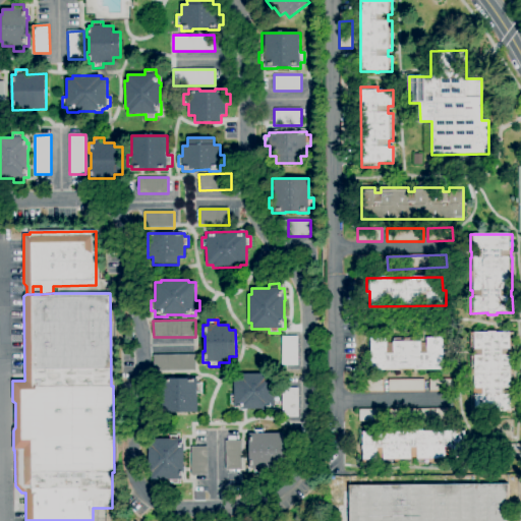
[(514,411),(471,412),(470,395),(472,395),(472,389),(470,389),(470,356),(472,356),(472,349),(470,349),(470,333),(487,333),(487,332),(497,331),(497,333),(513,333),(513,349),(512,349),(512,355),(514,355),(514,389),(512,389),(512,395),(514,395),(514,411)]
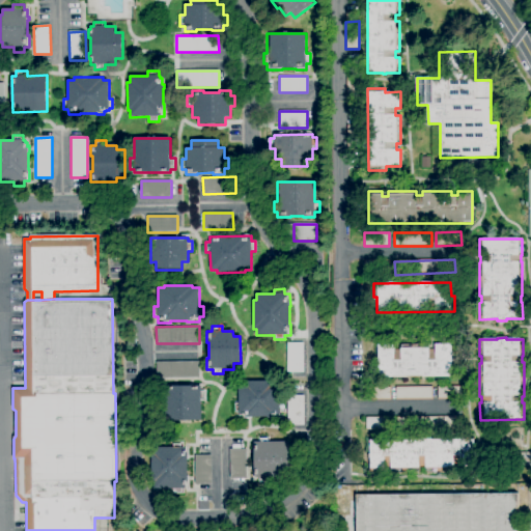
[(304,373),(287,373),(287,343),(303,342),(304,373)]
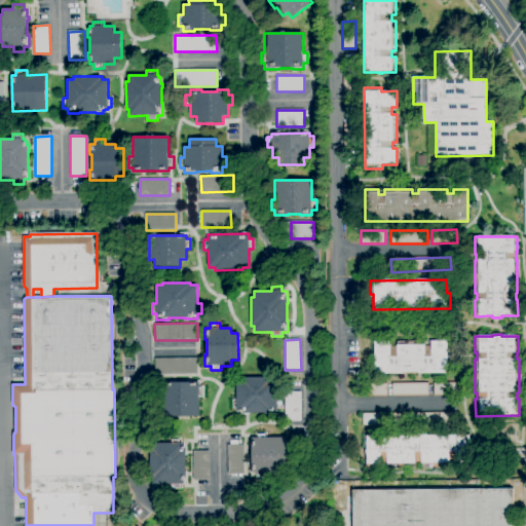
[(448,373),(375,374),(374,342),(390,342),(390,347),(397,346),(397,341),(424,341),(425,346),(430,346),(430,341),(448,341),(448,357),(451,355),(451,360),(448,360),(448,373)]
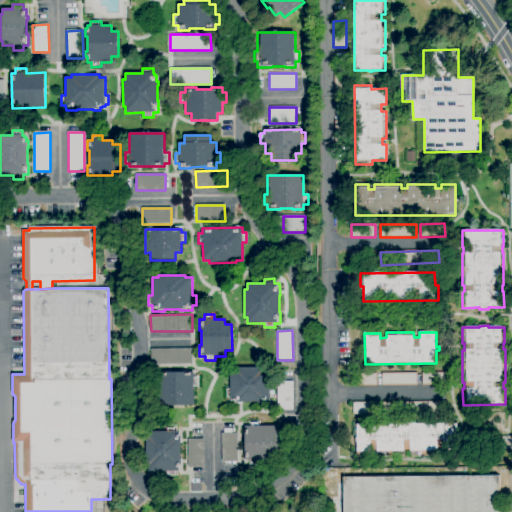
[(151,365),(150,349),(192,348),(192,364),(151,365)]
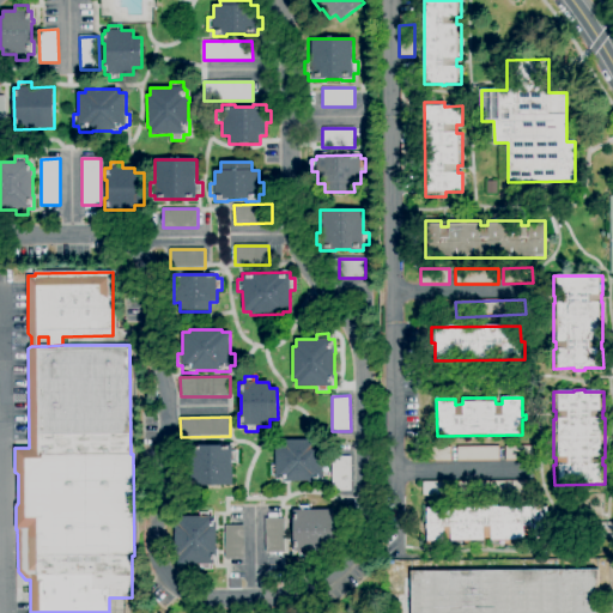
[(275,484),(275,478),(271,478),(271,465),(275,465),(275,444),(281,444),(281,441),(316,439),(316,443),(323,443),(323,463),(329,463),(329,477),(323,477),(323,483),(310,483),(310,481),(290,481),(290,483),(275,484)]
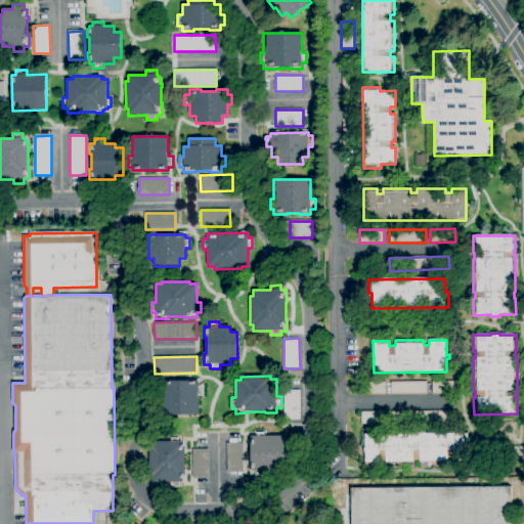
[(199,415),(165,416),(165,382),(199,381),(199,385),(204,385),(204,395),(199,395),(199,415)]
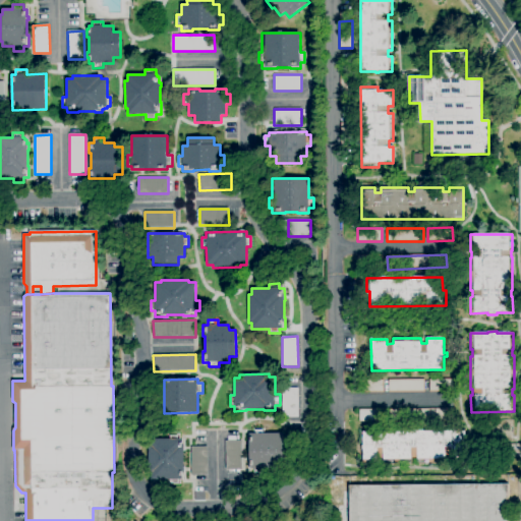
[(424,392),(388,393),(388,380),(424,379),(424,392)]
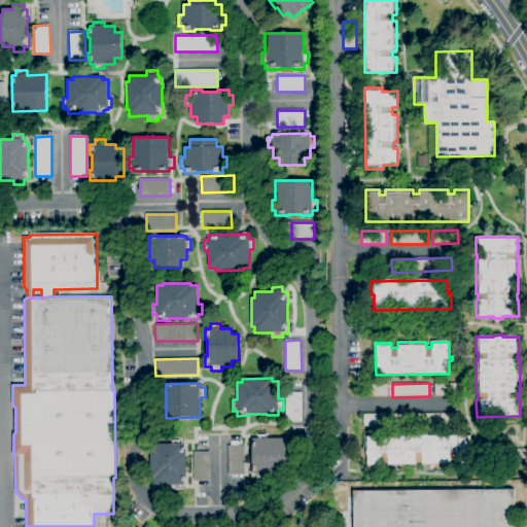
[(460,396),(434,396),(434,383),(459,383),(460,396)]
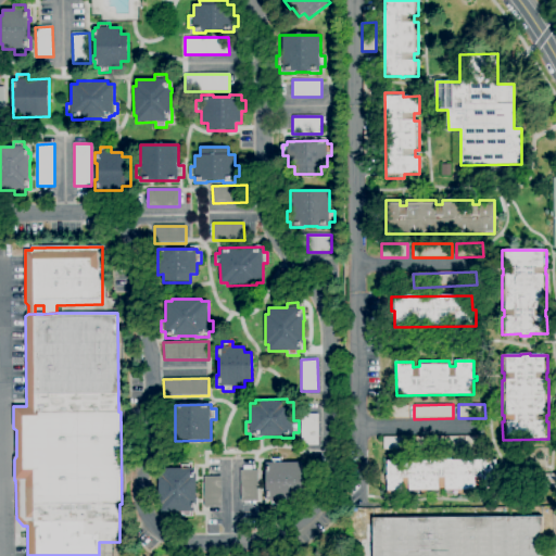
[(409,419),(383,419),(382,405),(409,405),(409,419)]
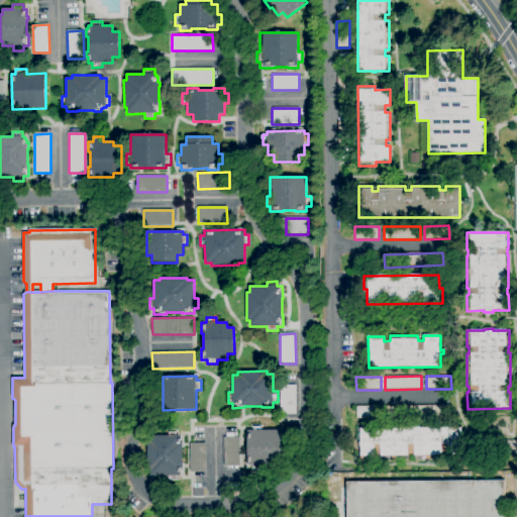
[(280,415),(280,386),(296,385),(296,414),(280,415)]
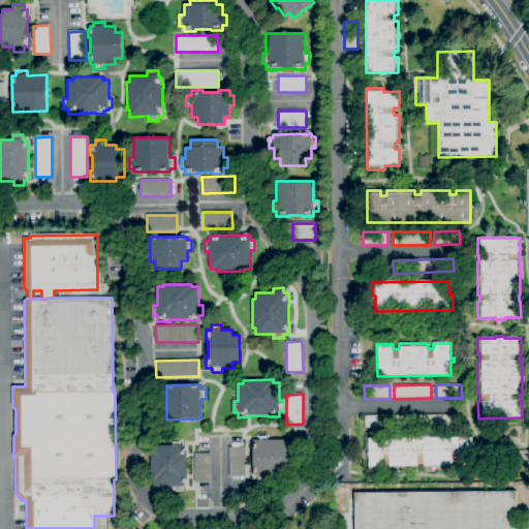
[(461,428),(365,429),(364,415),(461,414),(461,428)]
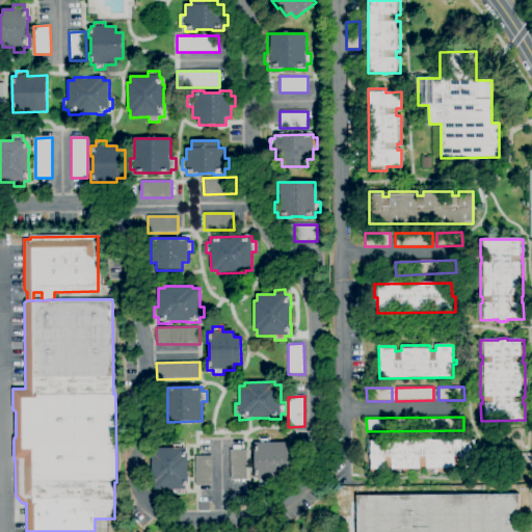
[(260,483),(260,479),(254,479),(254,467),(255,467),(255,455),(254,455),(253,444),(259,443),(259,439),(269,437),(269,443),(289,443),(290,478),(270,479),(270,483),(260,483)]
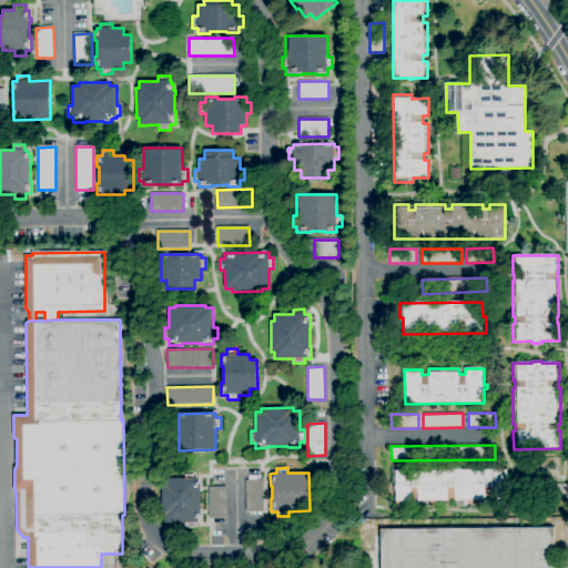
[(507,504),(492,504),(492,499),(485,499),(485,504),(455,504),(455,499),(448,499),(448,504),(418,505),(418,499),(412,499),(412,505),(396,505),(396,493),(394,493),(394,486),(396,486),(396,470),(507,469),(507,504)]
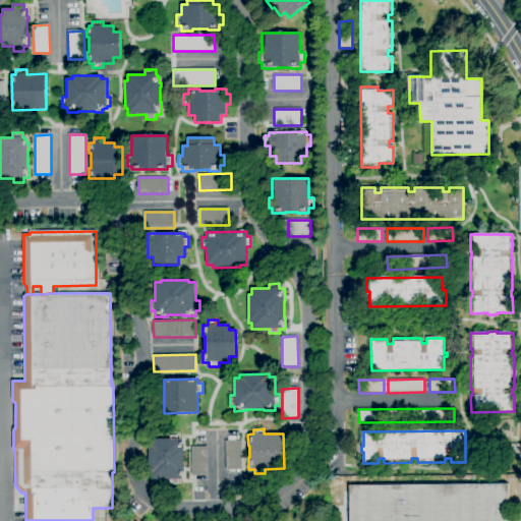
[(180,484),(169,484),(169,480),(149,480),(149,440),(169,439),(169,435),(179,435),(180,439),(184,439),(184,451),(184,467),(184,480),(180,480),(180,484)]
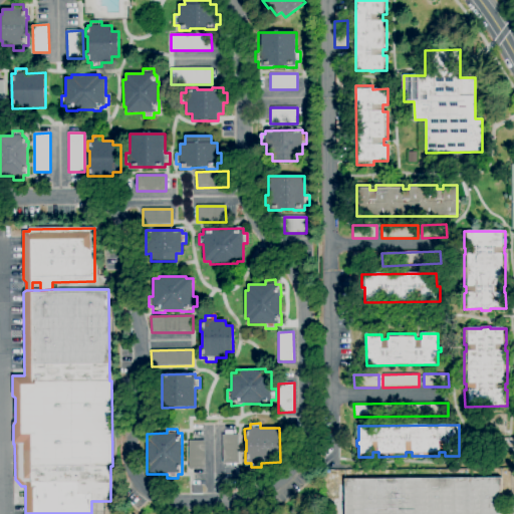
[(239,464),(223,464),(222,435),(238,435),(239,464)]
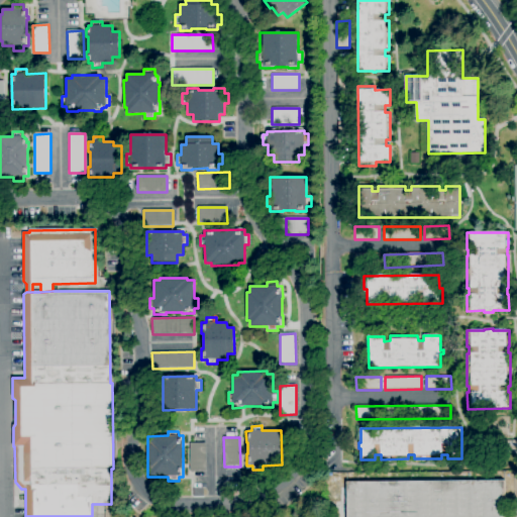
[(206,473),(190,473),(190,443),(206,443),(206,473)]
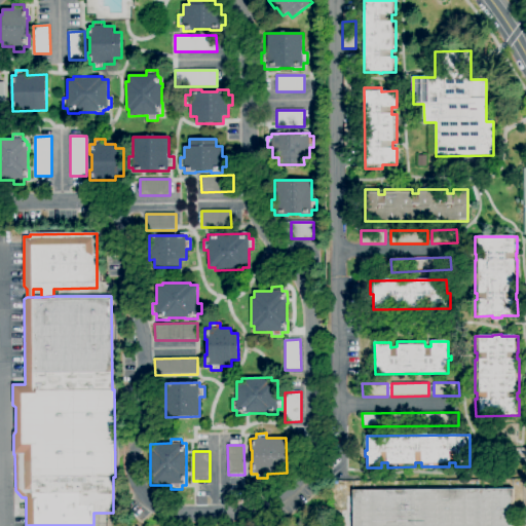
[(353,525),(353,491),(513,489),(513,525),(353,525)]
